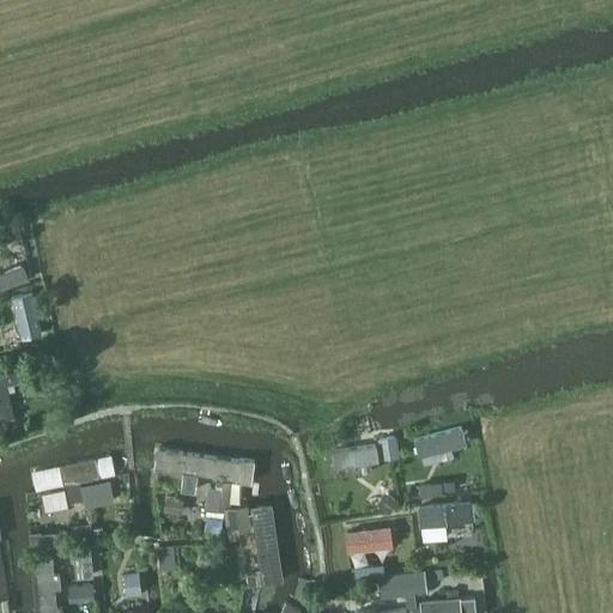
[(19,225),(5,229),(8,241),(23,237),(19,225)]
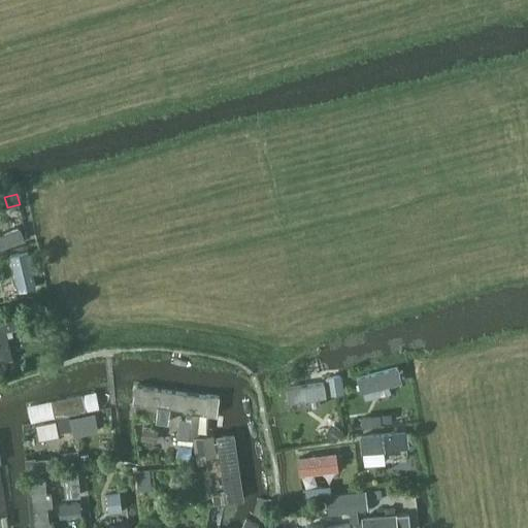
[(0,344),(11,342),(7,318),(0,318),(0,344)]
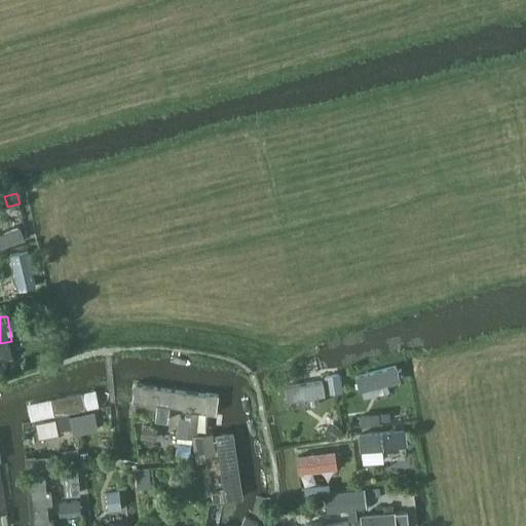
[(339,373),(326,376),(329,393),(342,391),(339,373)]
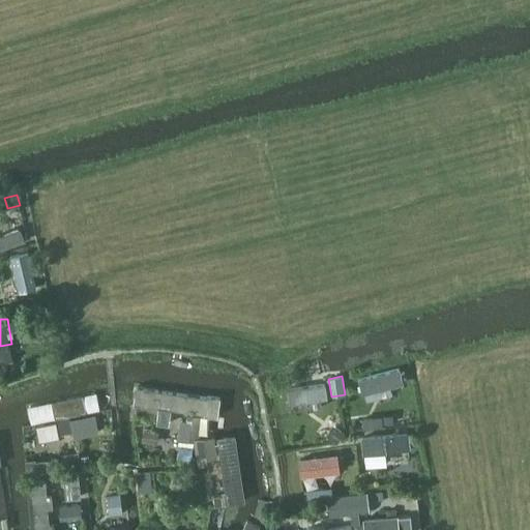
[(402,391),(398,377),(358,387),(361,401),(402,391)]
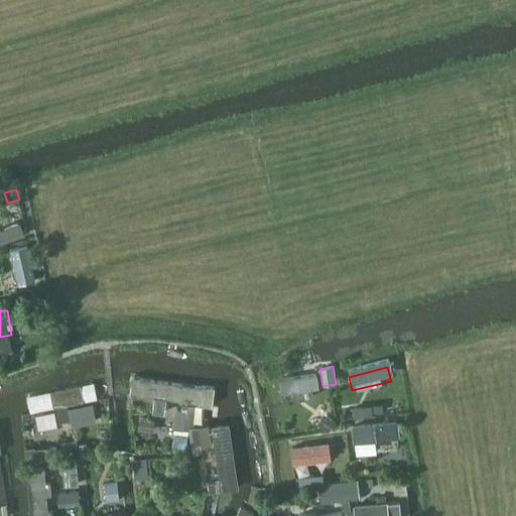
[(325,391),(320,377),(282,387),(285,401),(325,391)]
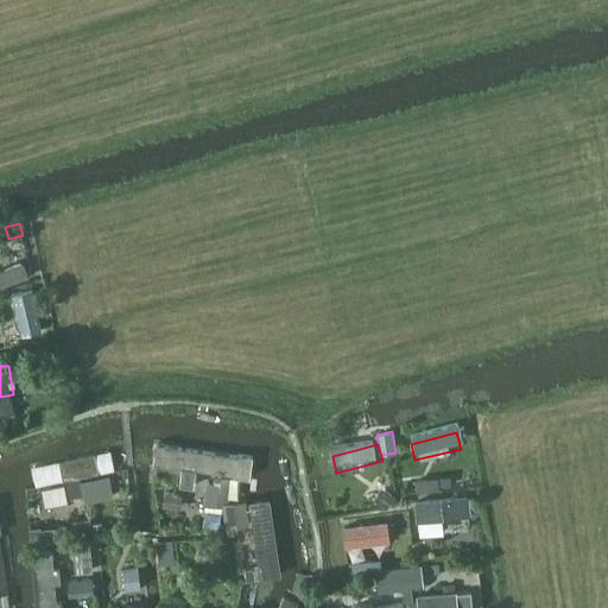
[(162,447),(159,466),(251,480),(254,461),(162,447)]
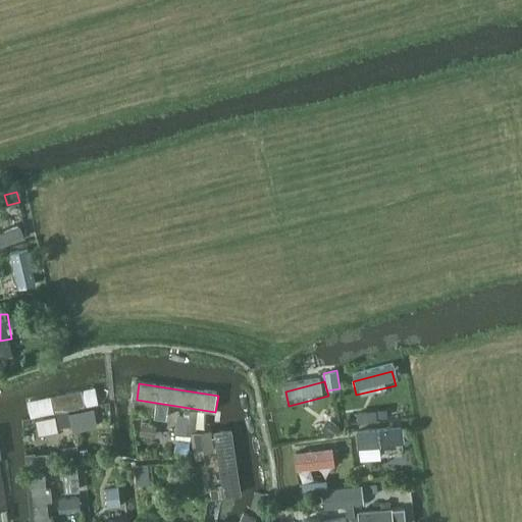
[(28,404),(31,418),(99,404),(96,390),(28,404)]
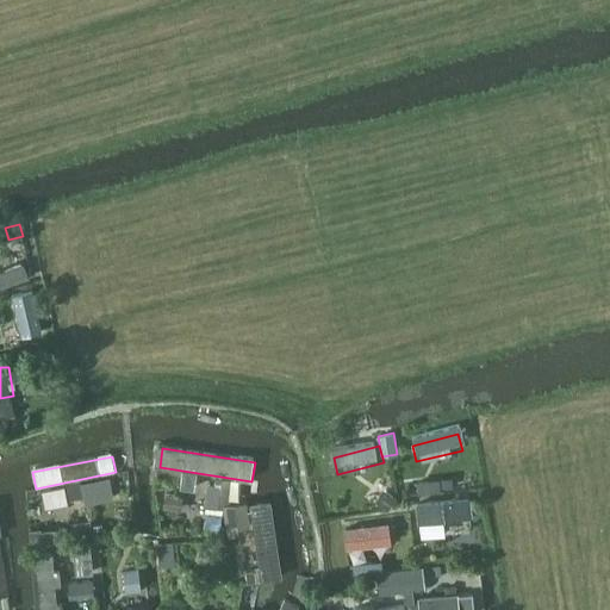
[(182,472),(180,486),(195,489),(198,473),(191,472),(182,471),(182,472)]
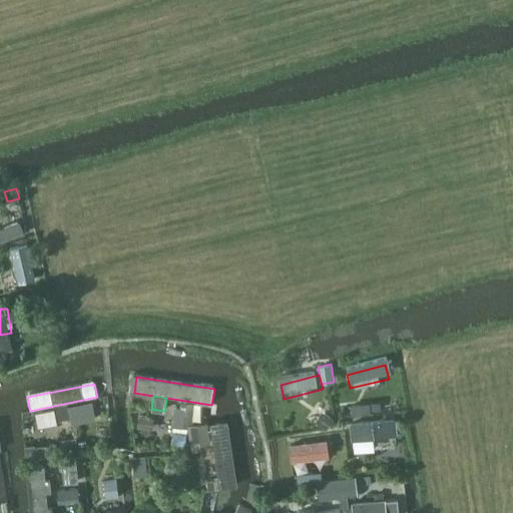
[(68,405),(67,404),(55,406),(57,420),(70,417),(71,423),(96,418),(93,401),(68,405)]
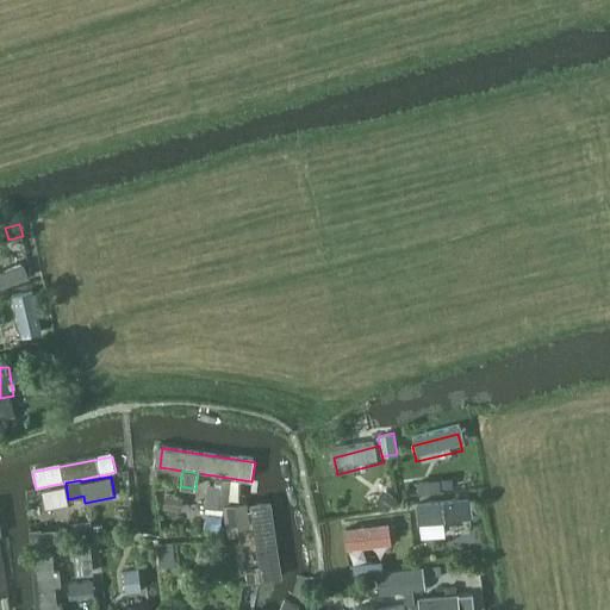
[(210,484),(206,508),(207,508),(225,510),(225,505),(232,504),(232,502),(242,502),(242,500),(242,481),(240,481),(216,478),(215,485),(210,484)]
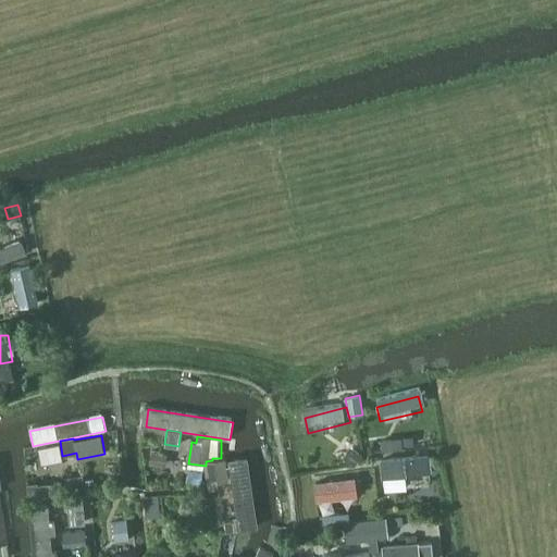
[(403,437),(383,440),(384,452),(405,449),(403,437)]
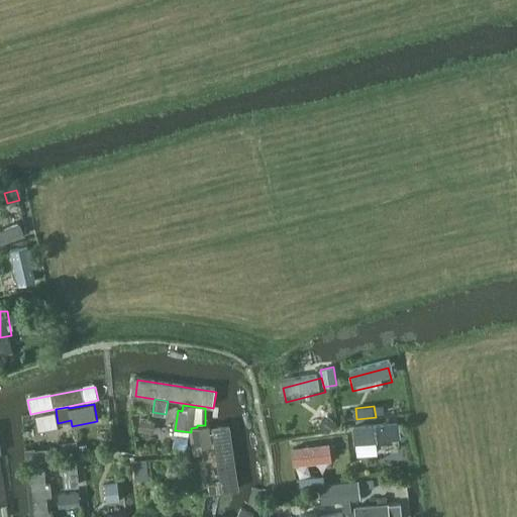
[(326,414),(319,425),(331,433),(338,423),(326,414)]
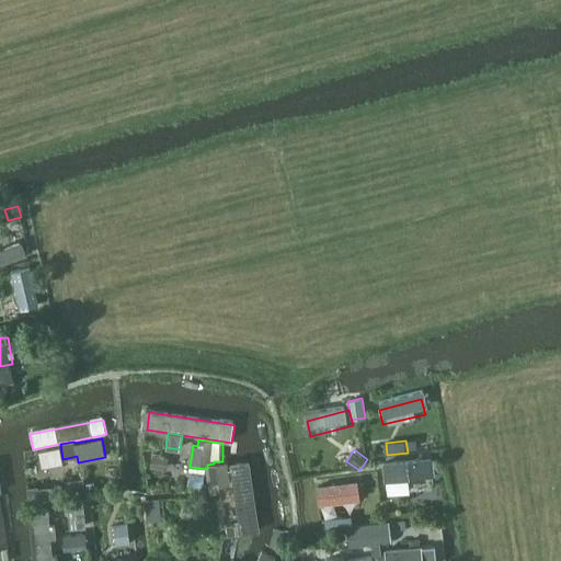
[(152,454),(150,468),(167,470),(169,456),(152,454)]
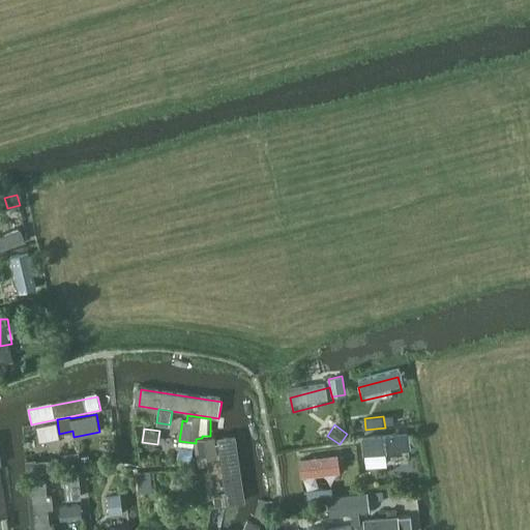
[(411,449),(409,433),(362,438),(364,454),(411,449)]
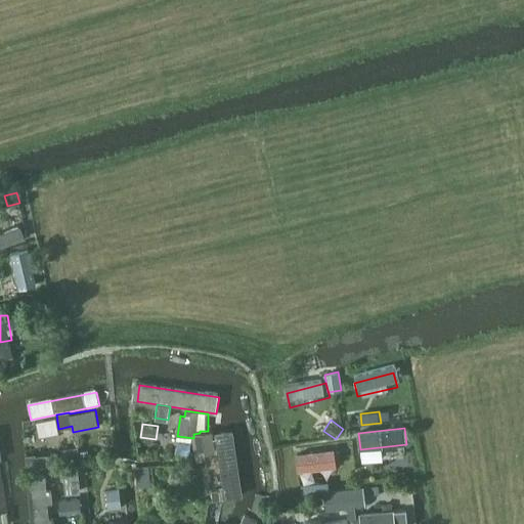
[(234,429),(214,432),(224,498),(245,495),(234,429)]
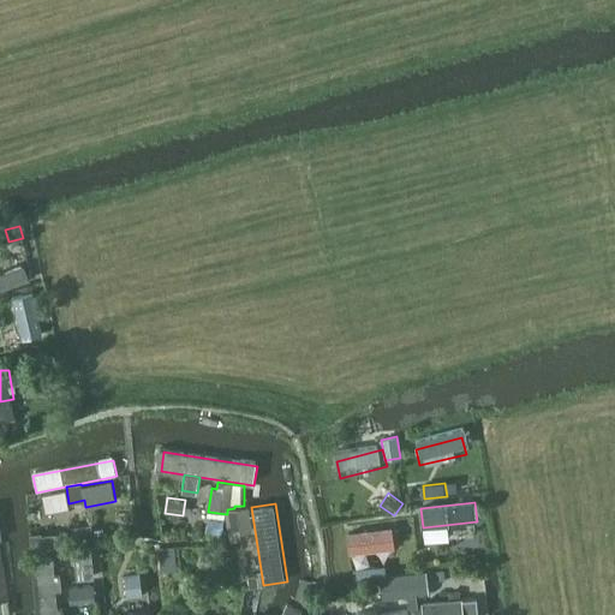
[(234,508),(227,509),(227,514),(231,535),(254,531),(250,506),(234,508)]
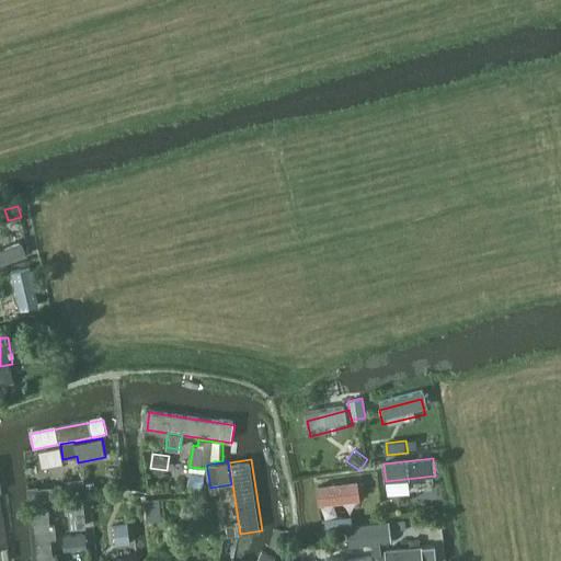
[(206,490),(207,482),(205,481),(207,469),(191,467),(187,487),(206,490)]
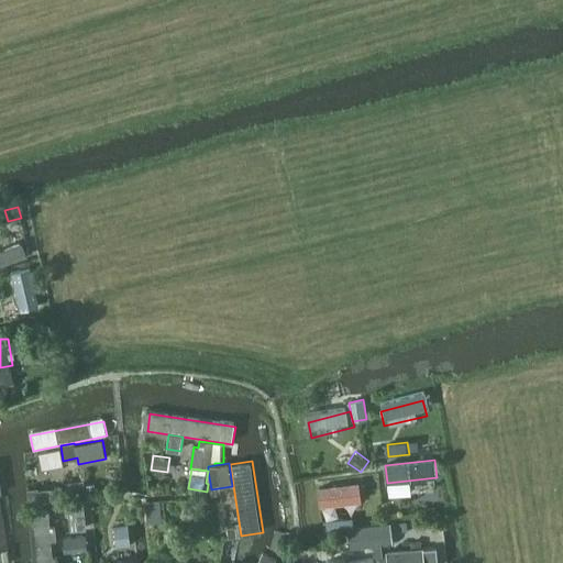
[(320,486),(322,506),(362,500),(359,481),(320,486)]
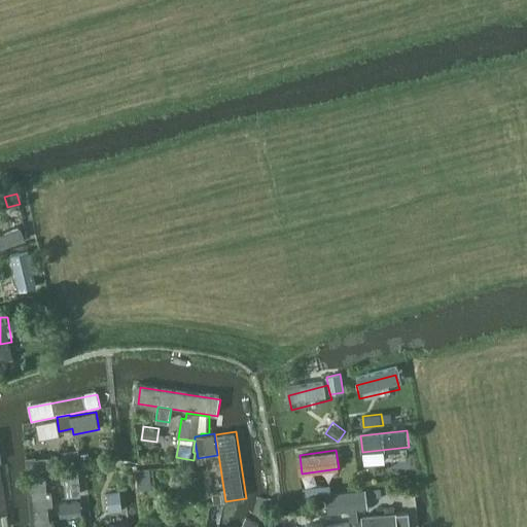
[(51,453),(27,455),(29,470),(58,469),(58,464),(57,458),(51,453)]
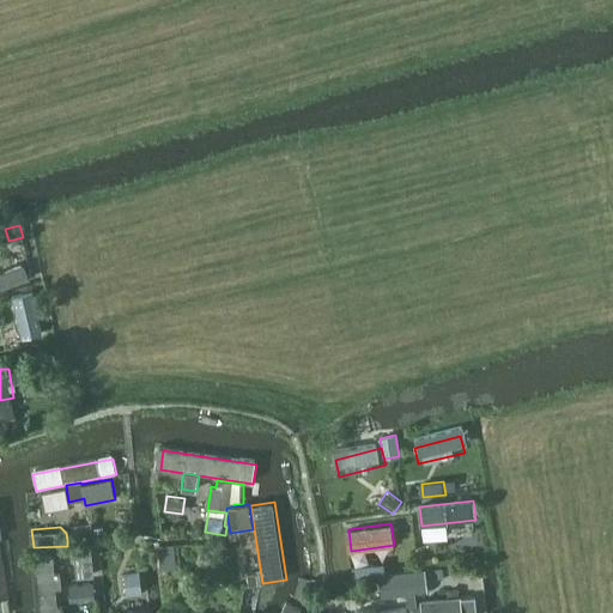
[(93,542),(73,544),(74,575),(93,574),(93,542)]
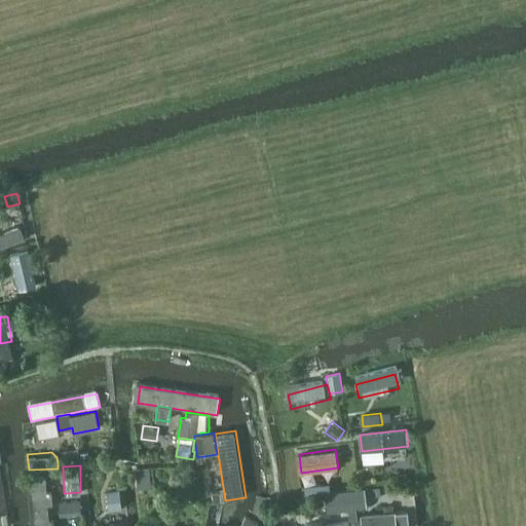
[(0,525),(8,525),(0,466),(0,525)]
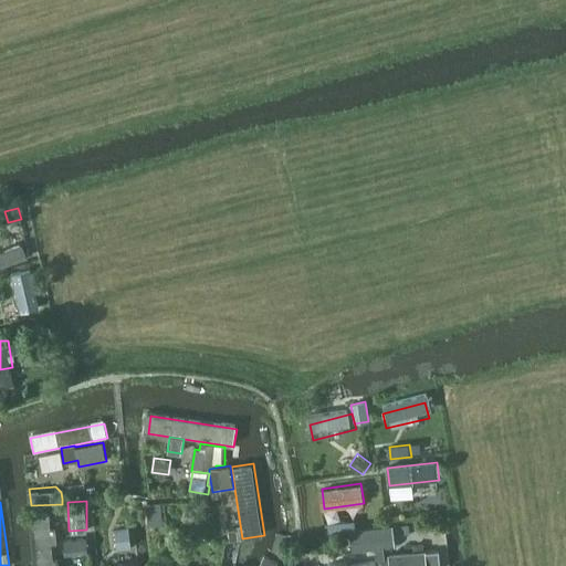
[(161,502),(147,503),(148,526),(164,525),(161,502)]
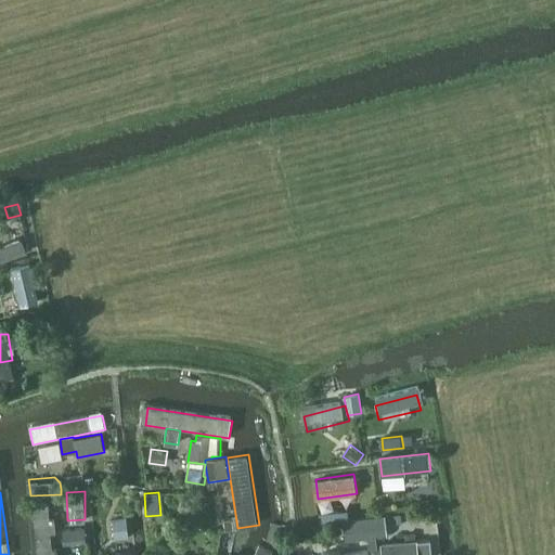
[(336,511),(318,514),(319,523),(338,519),(336,511)]
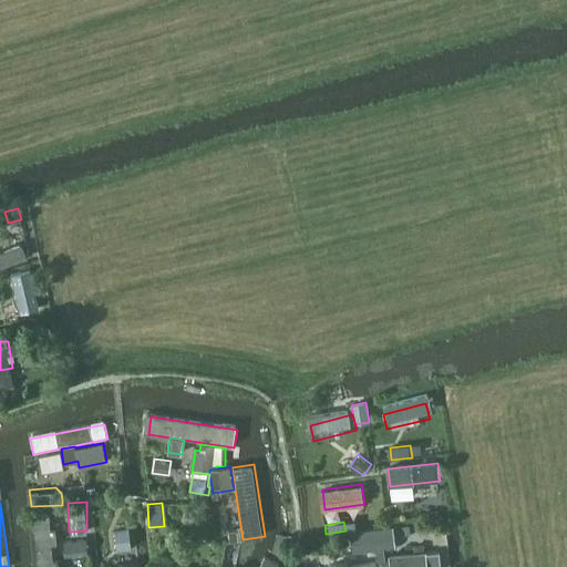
[(34,566),(52,566),(50,526),(32,527),(34,566)]
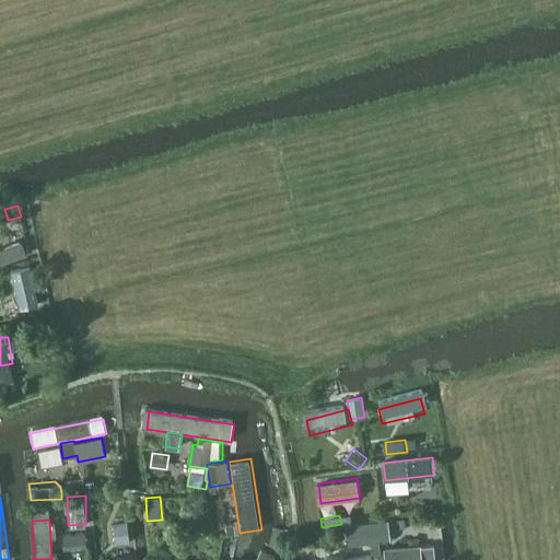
[(388,520),(346,524),(349,546),(371,544),(372,555),(345,558),(345,559),(385,559),(385,553),(381,553),(380,543),(392,540),(388,520)]
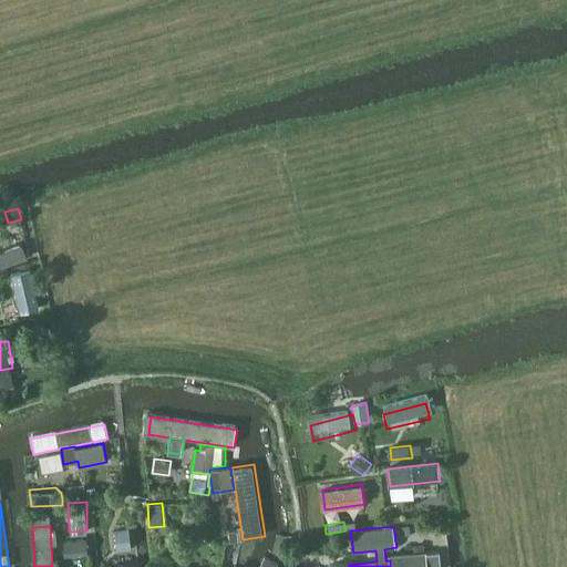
[(130,527),(114,529),(116,549),(132,547),(130,527)]
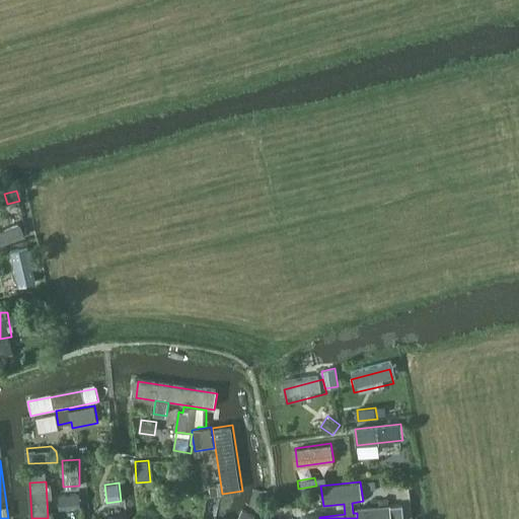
[(220,484),(210,485),(211,495),(222,494),(220,484)]
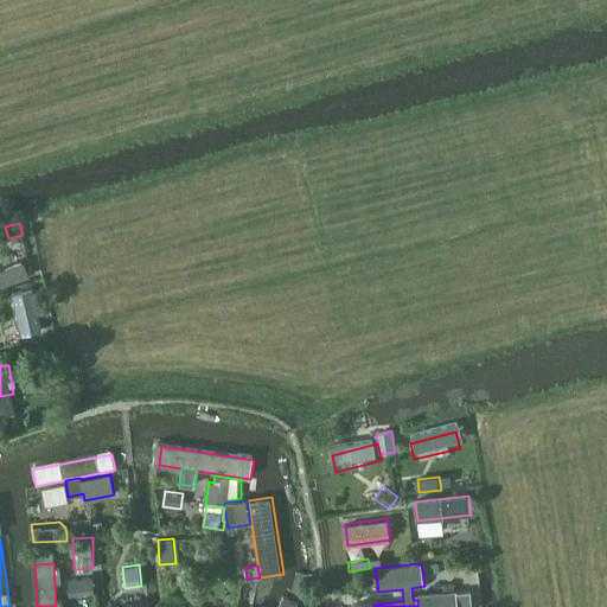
[(298,573),(291,599),(301,602),(308,575),(298,573)]
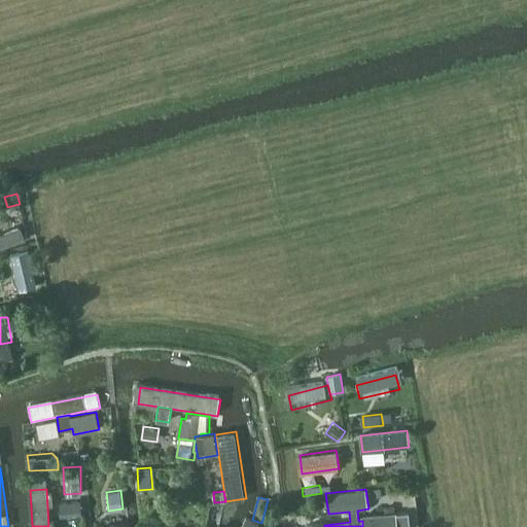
[(60,517),(81,516),(80,502),(60,502),(60,517)]
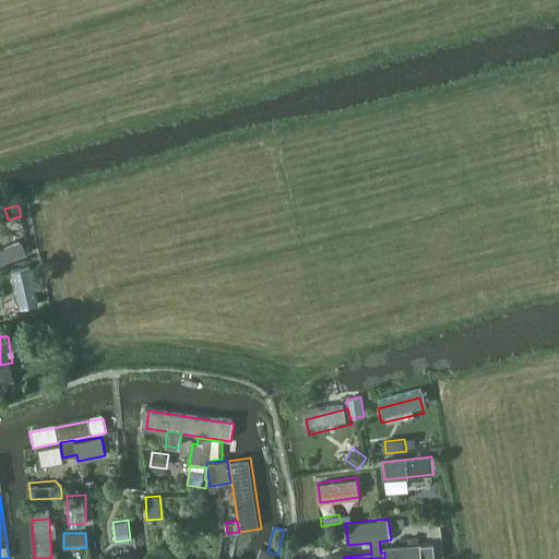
[(384,548),(384,552),(384,558),(435,558),(433,546),(421,547),(420,545),(384,548)]
